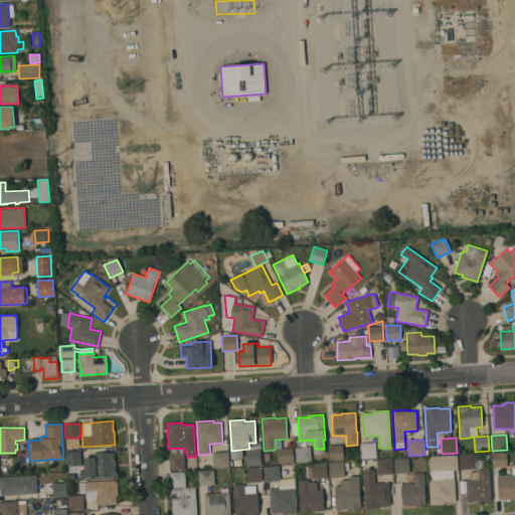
[(376,443),(376,458),(361,459),(360,444),(376,443)]
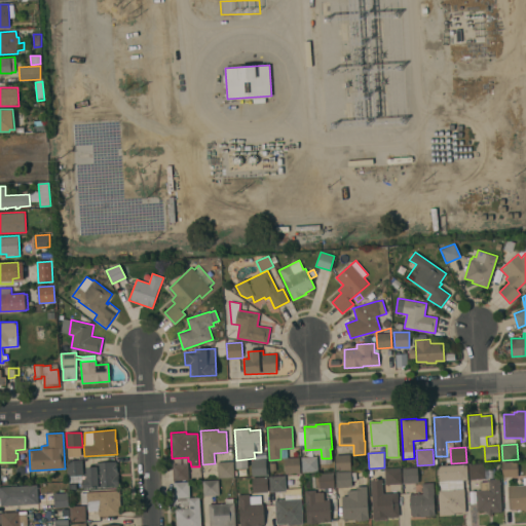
[(350,454),(351,470),(336,471),(335,455),(350,454)]
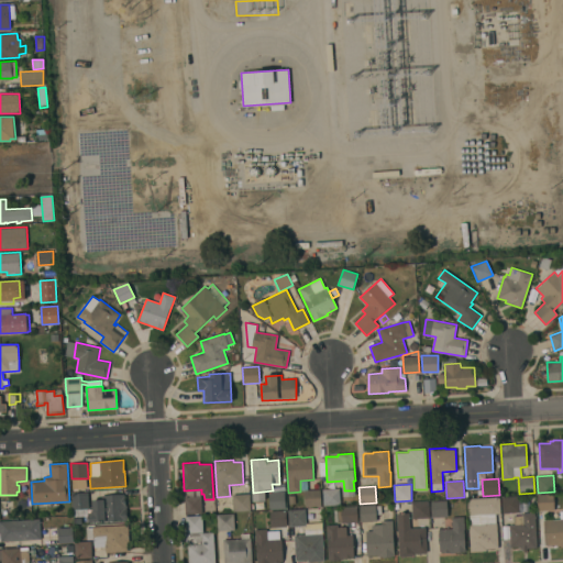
[(340,488),(340,505),(323,506),(323,489),(340,488)]
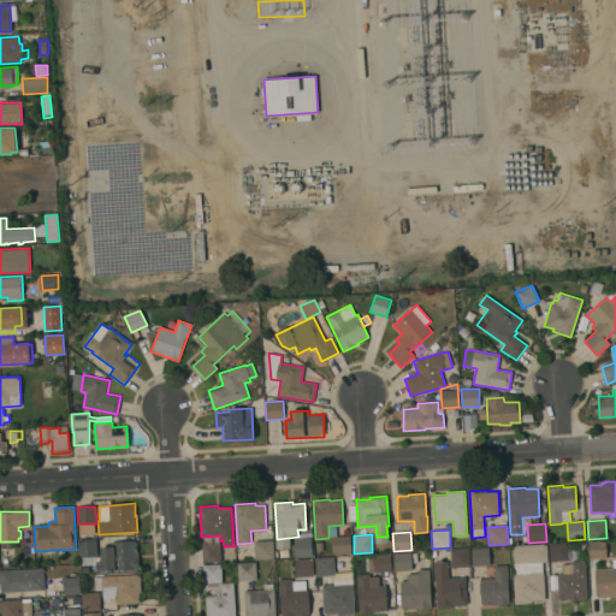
[(350,535),(351,554),(335,555),(333,537),(350,535)]
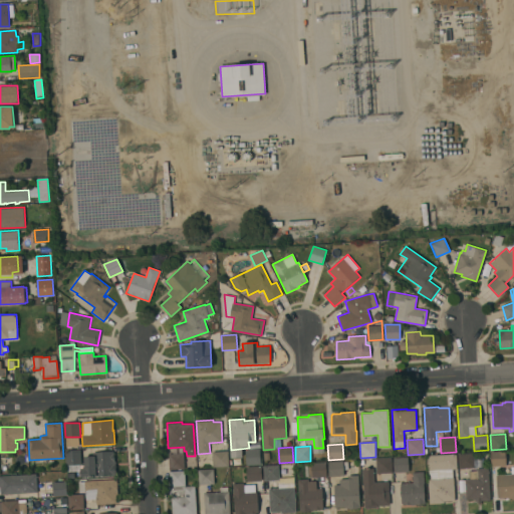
[(260,449),(261,464),(246,465),(245,450),(260,449)]
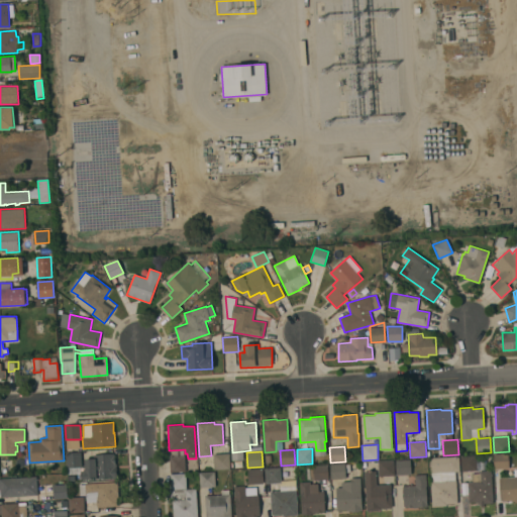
[(81,452),(82,467),(67,468),(66,453),(81,452)]
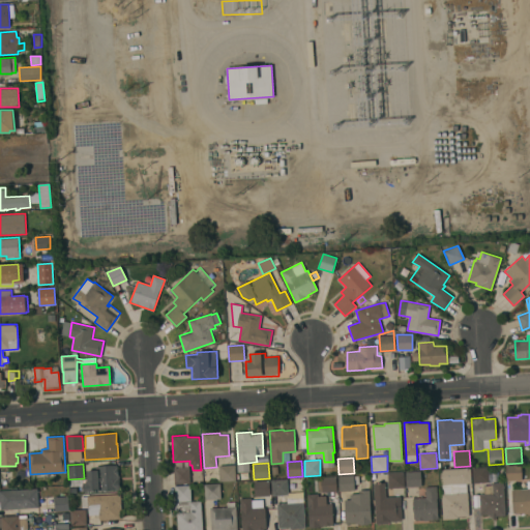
[(118,465),(118,475),(119,475),(120,491),(84,492),(83,483),(86,483),(86,481),(87,481),(87,471),(96,470),(96,466),(118,465)]
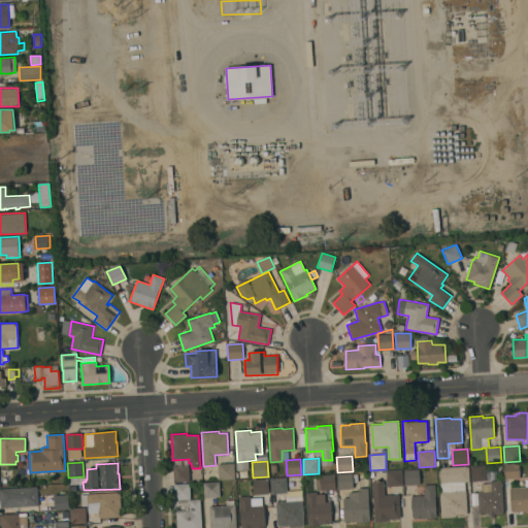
[(234,463),(235,479),(219,480),(218,464),(234,463)]
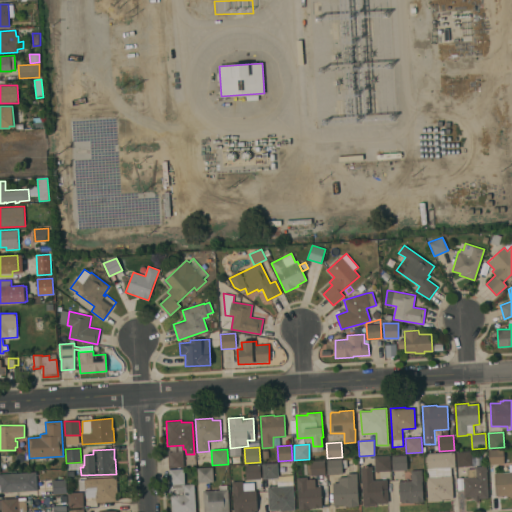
[(504,463),(489,464),(489,450),(503,449),(504,454),(506,454),(507,461),(504,461),(504,463)]
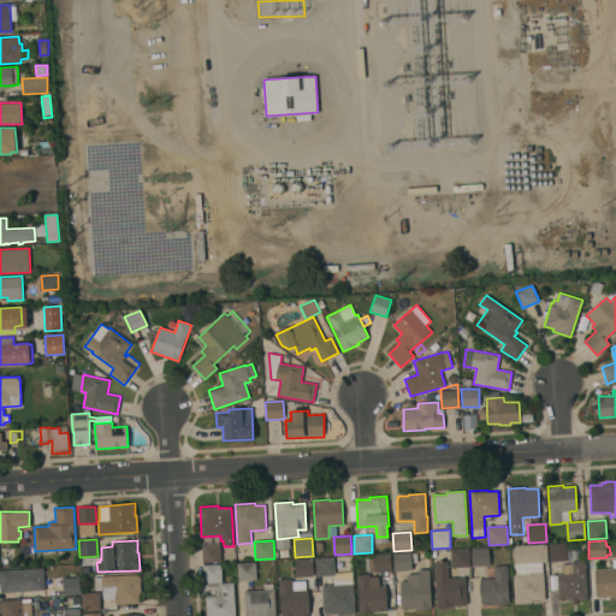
[(220,543),(221,561),(203,562),(202,544),(220,543)]
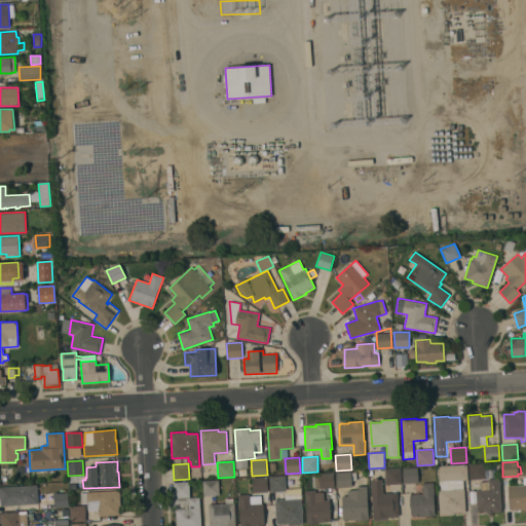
[(485,463),(485,479),(470,480),(468,464),(485,463)]
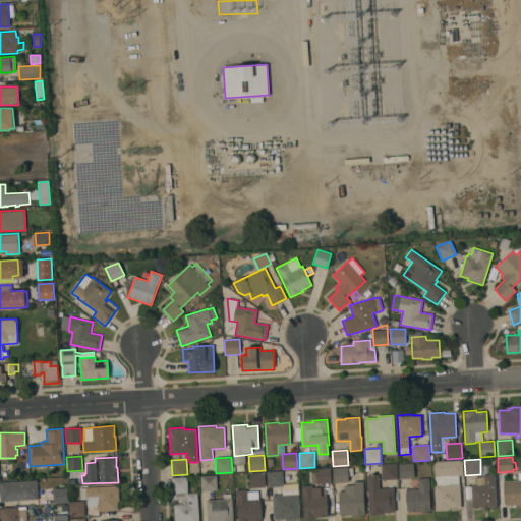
[(463,460),(463,475),(454,475),(454,484),(460,483),(461,507),(451,508),(451,510),(436,511),(432,462),(463,460)]
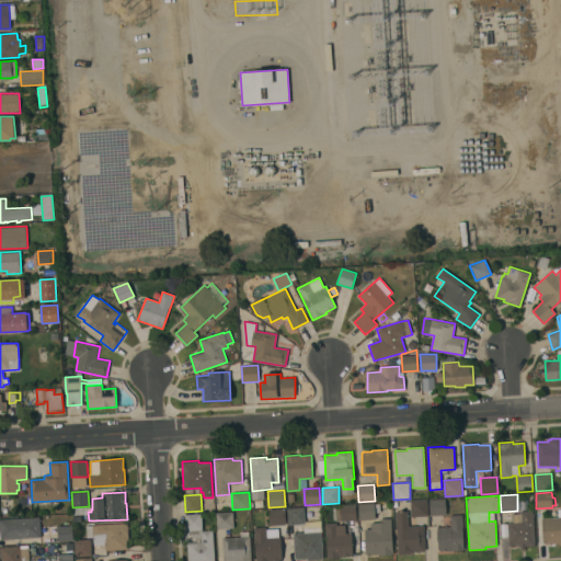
[(445,499),(446,515),(430,515),(430,500),(445,499)]
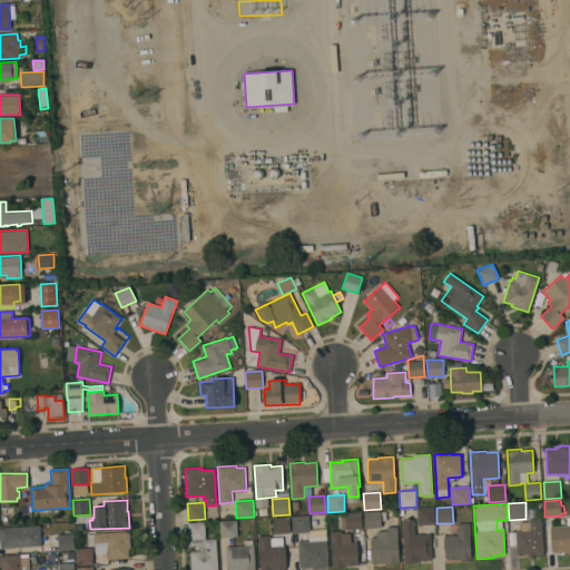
[(434,508),(435,523),(418,524),(416,509),(434,508)]
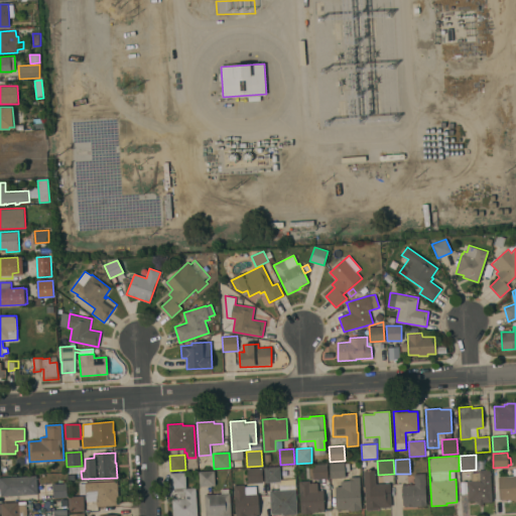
[(345,463),(345,464),(350,464),(350,471),(345,472),(346,478),(331,479),(330,464),(345,463)]
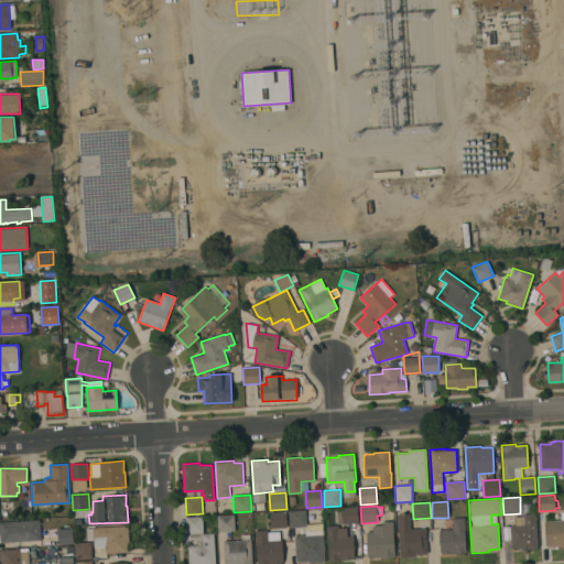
[(358,507),(359,523),(343,524),(343,522),(336,523),(335,509),(342,509),(342,508),(358,507)]
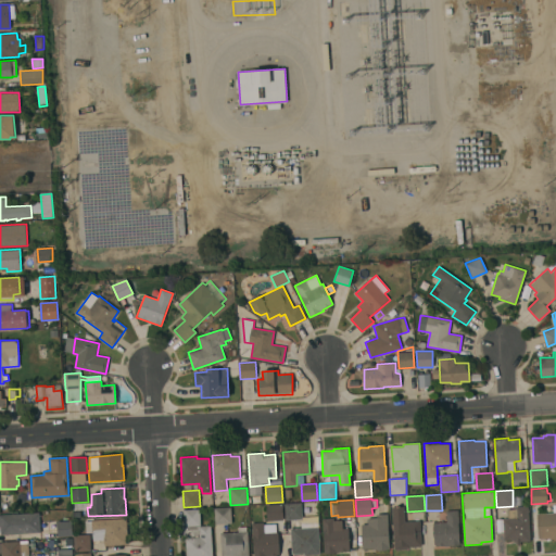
[(301,503),(302,519),(286,520),(286,504),(301,503)]
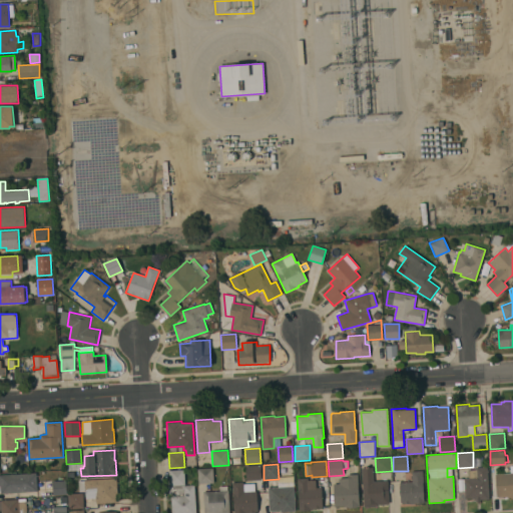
[(512,496),(507,497),(507,496),(497,497),(495,474),(511,473),(511,466),(512,465),(512,496)]
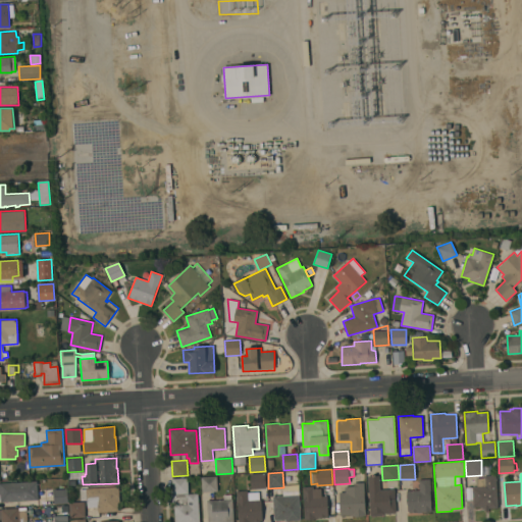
[(265,474),(266,488),(251,489),(250,475),(265,474)]
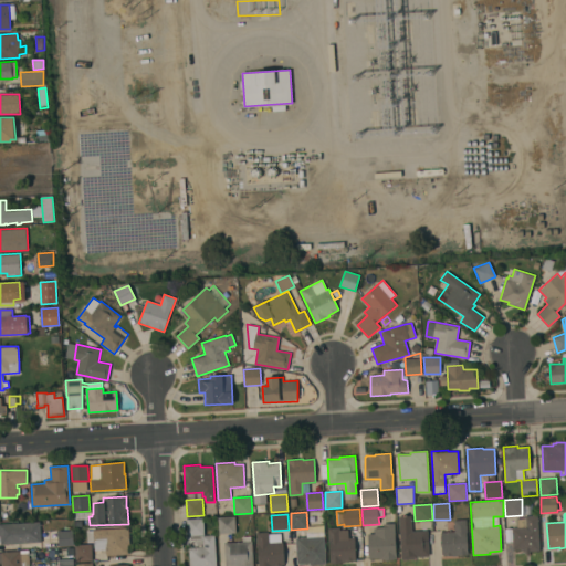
[(540,551),(531,551),(531,554),(526,554),(525,552),(523,552),(523,549),(513,549),(512,528),(517,527),(516,519),(526,517),(526,516),(537,515),(540,551)]
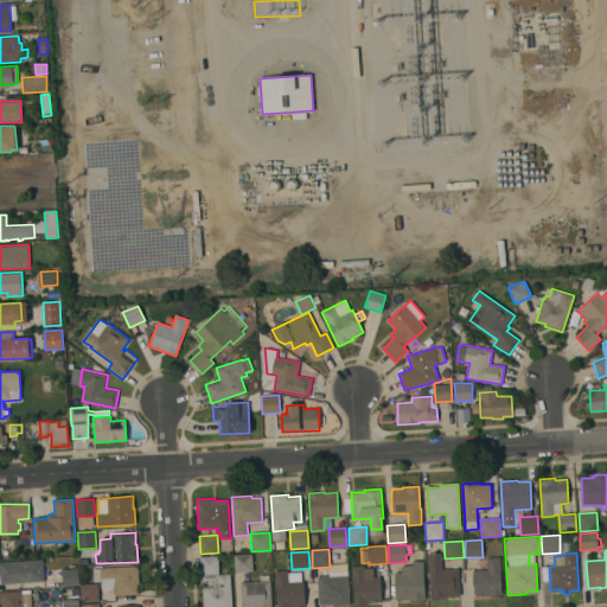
[(251,554),(253,572),(235,572),(235,555),(251,554)]
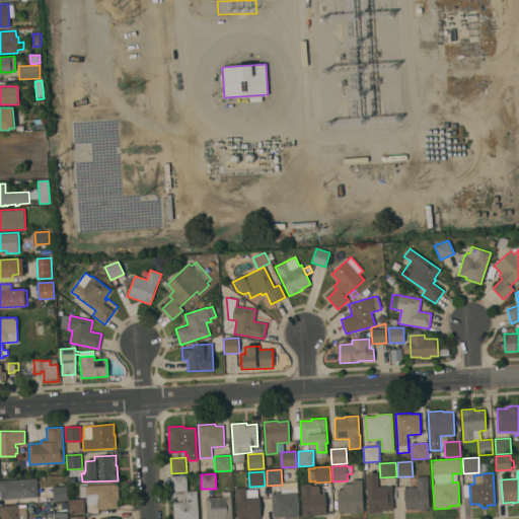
[(366,473),(377,473),(378,487),(392,486),(394,509),(382,510),(383,512),(380,512),(380,513),(371,513),(371,512),(368,512),(366,473)]
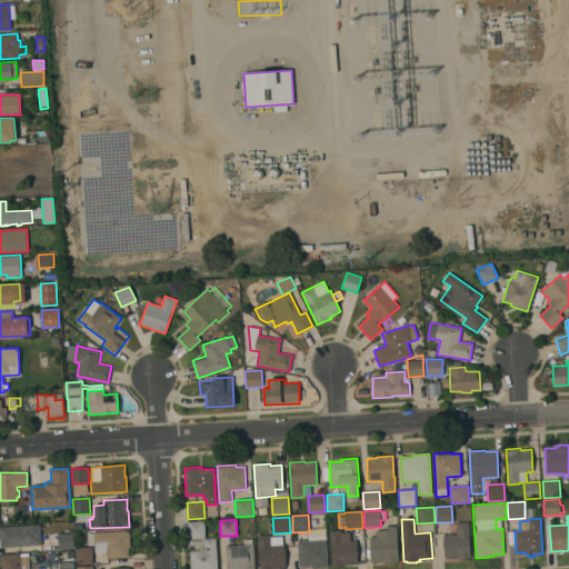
[(205,521),(206,538),(216,538),(217,568),(190,568),(188,522),(205,521)]
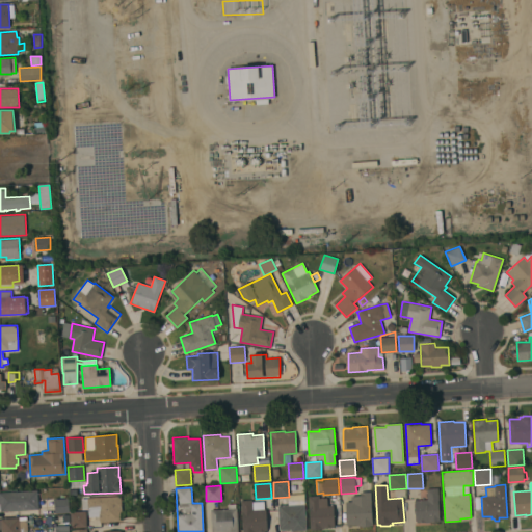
[(439,488),(440,522),(418,523),(418,522),(415,522),(414,500),(427,500),(427,488),(439,488)]
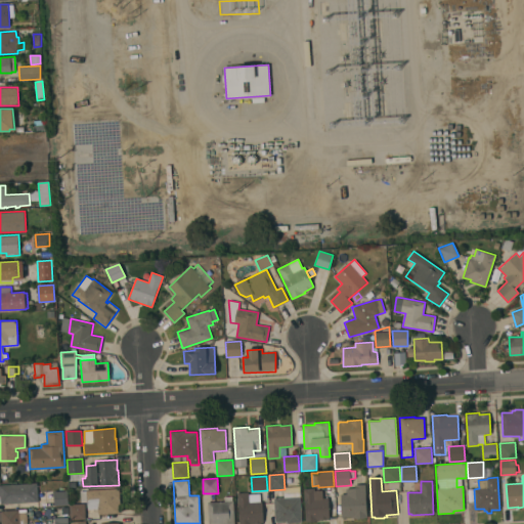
[(0,484),(37,482),(38,501),(1,505),(0,496),(0,484)]
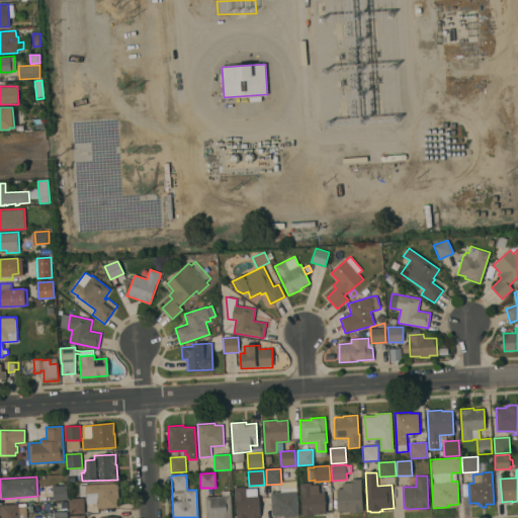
[(363,512),(349,513),(349,511),(338,511),(336,489),(343,488),(342,483),(351,482),(351,480),(361,479),(363,512)]
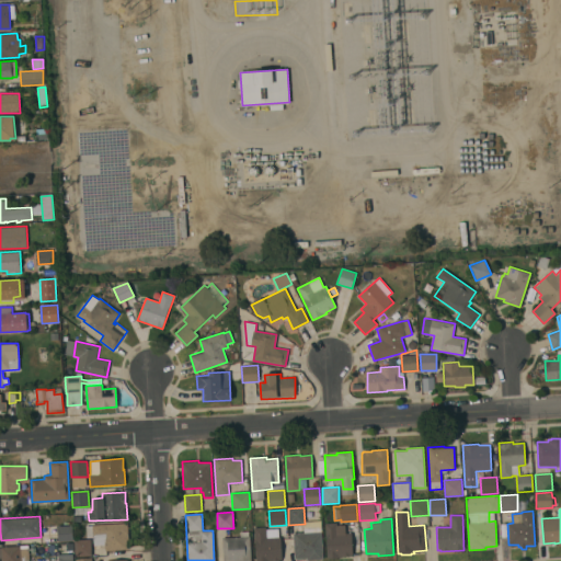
[(322,531),(321,531),(323,559),(307,560),(307,558),(295,559),(294,534),(305,533),(304,525),(306,524),(306,522),(321,521),(322,531)]
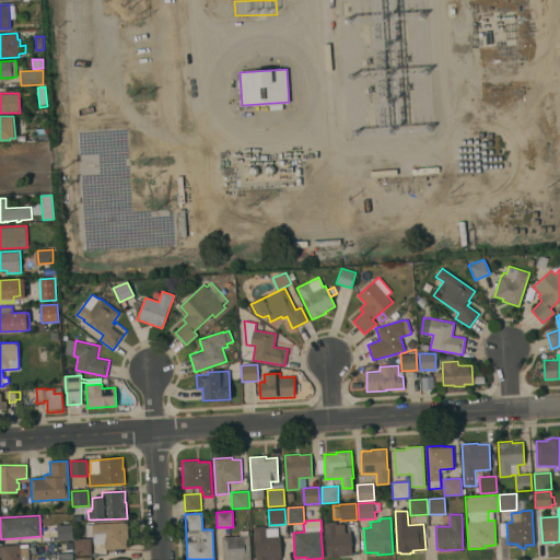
[(128,522),(129,539),(126,539),(127,548),(105,549),(105,543),(94,544),(93,535),(86,536),(85,524),(92,524),(128,522)]
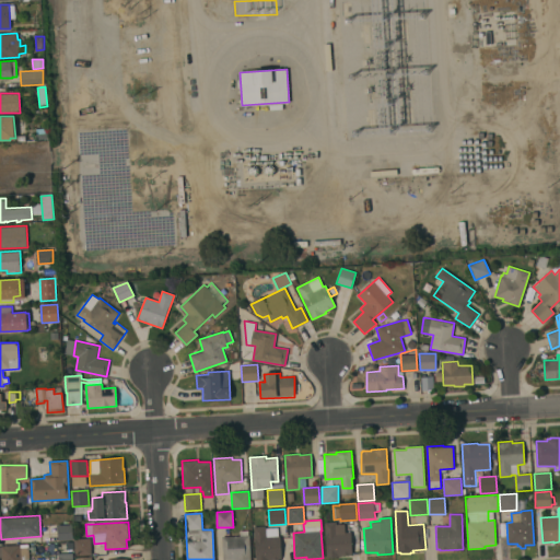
[(351,532),(352,555),(341,556),(337,557),(337,558),(328,558),(328,557),(326,557),(325,522),(336,522),(337,524),(345,524),(345,532),(351,532)]
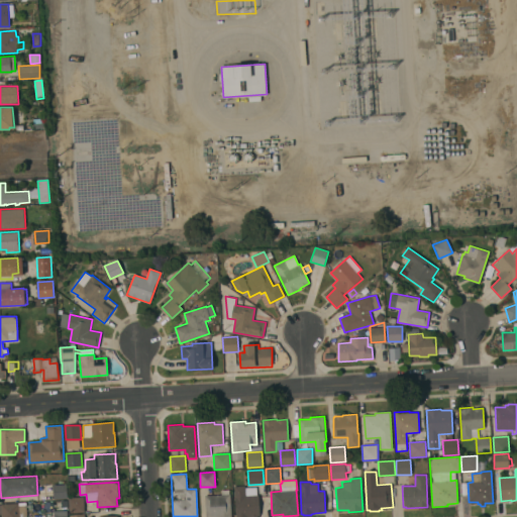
[(67,484),(68,498),(54,499),(53,485),(67,484)]
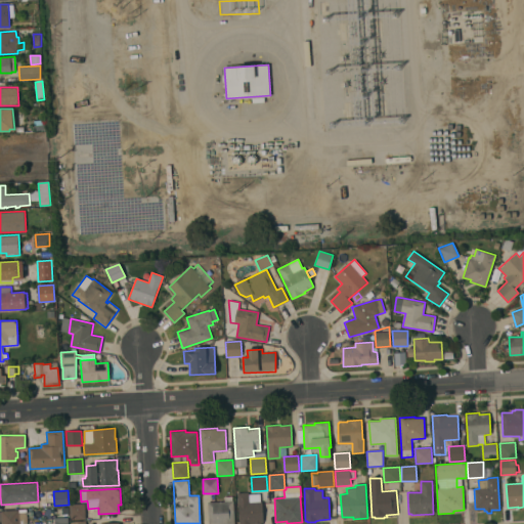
[(249,492),(249,494),(260,493),(261,501),(262,501),(263,523),(254,523),(238,523),(237,492),(249,492)]
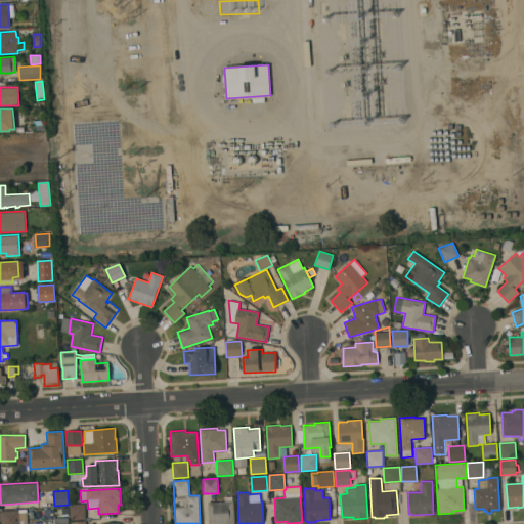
[(208,523),(208,503),(224,500),(224,496),(232,496),(232,500),(233,500),(234,523),(208,523)]
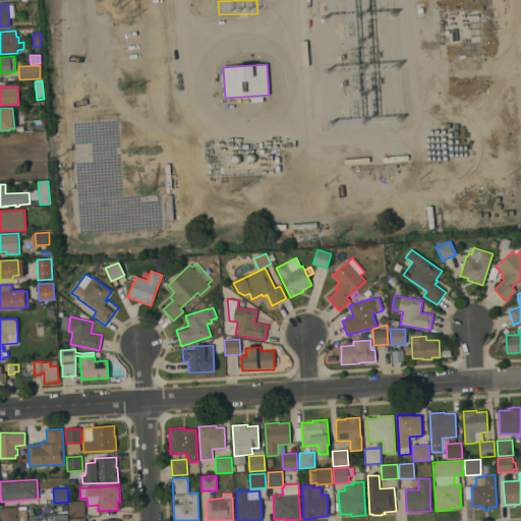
[(85,516),(70,517),(69,502),(83,501),(85,516)]
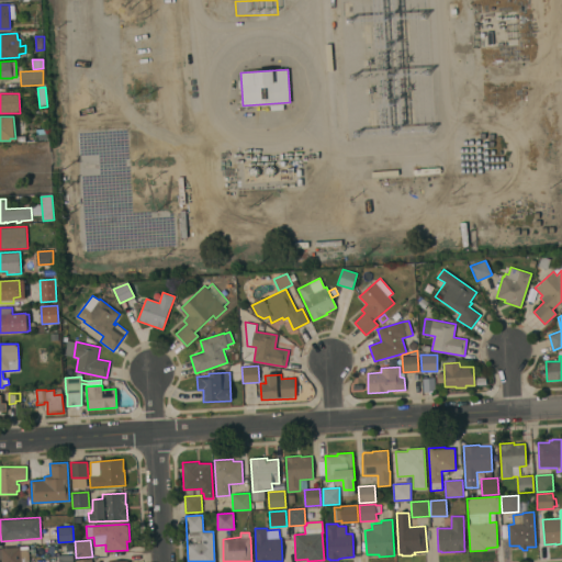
[(0,548),(20,548),(21,549),(29,549),(30,561),(2,561),(2,559),(0,559),(0,548)]
